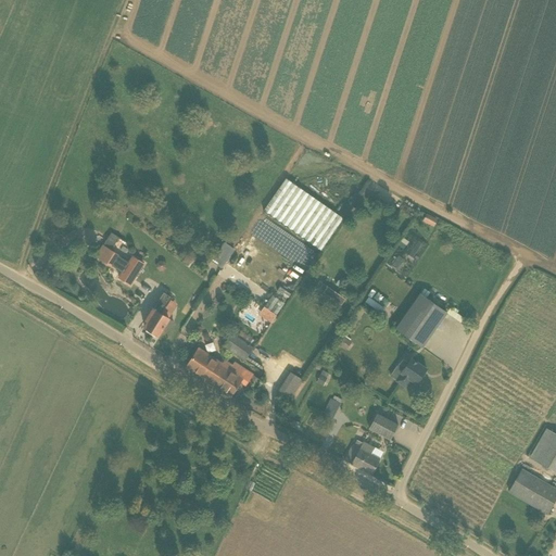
[(323,189),(318,196),(337,209),(341,202),(323,189)]
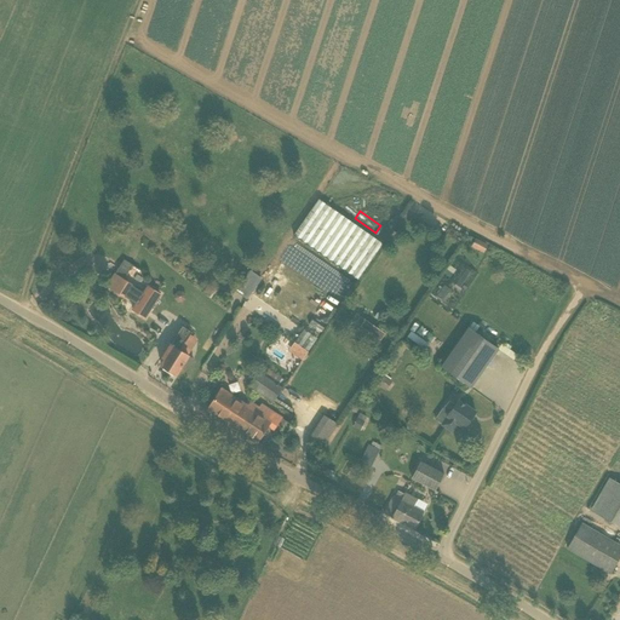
[(351,228),(346,235),(367,248),(372,241),(351,228)]
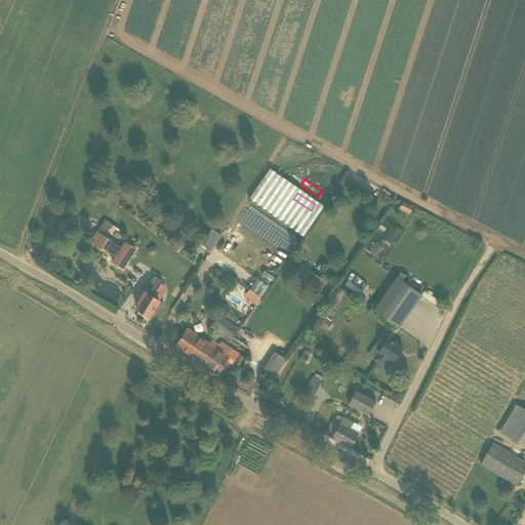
[(412,207),(403,202),(400,209),(409,213),(412,207)]
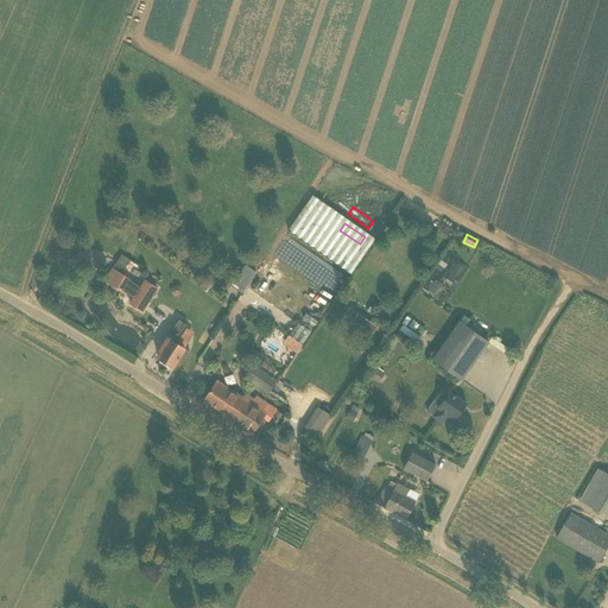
[(330,235),(325,242),(346,255),(350,248),(330,235)]
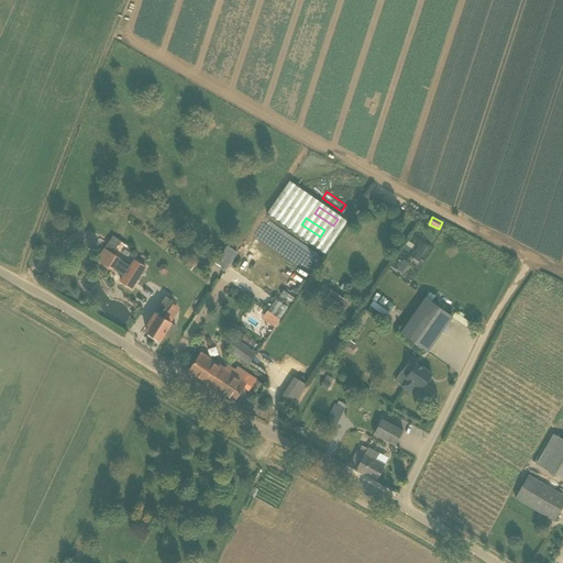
[(295,230),(290,236),(309,250),(313,243),(295,230)]
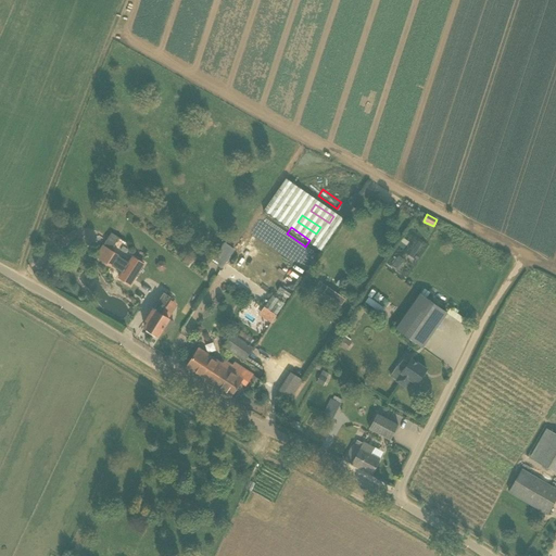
[(117,256),(111,251),(118,239),(111,234),(102,247),(96,257),(111,267),(111,266),(122,273),(122,274),(118,278),(129,285),(143,264),(133,257),(128,263),(117,256)]
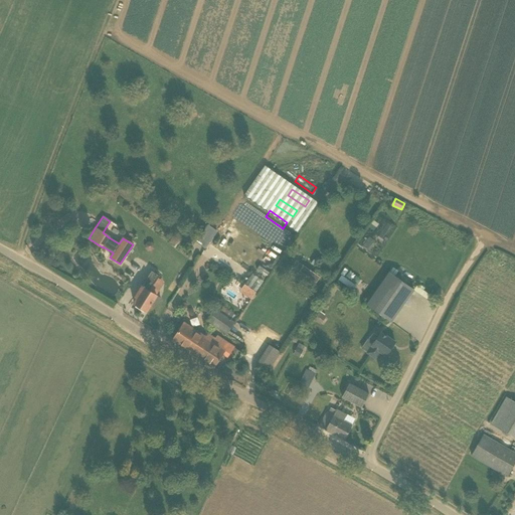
[(219,231),(208,224),(196,242),(207,249),(219,231)]
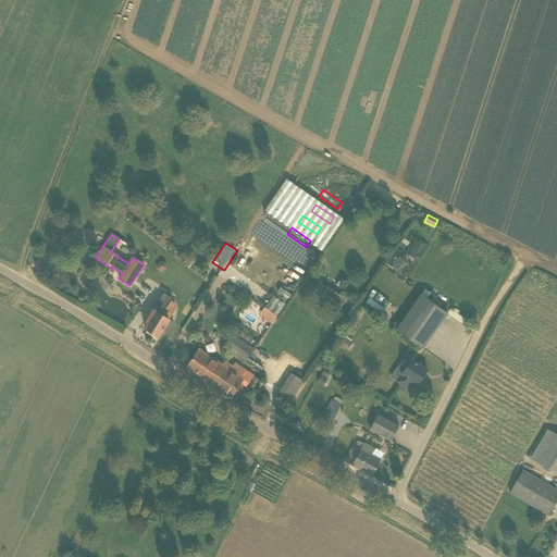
[(287,245),(283,251),(301,263),(306,257),(287,245)]
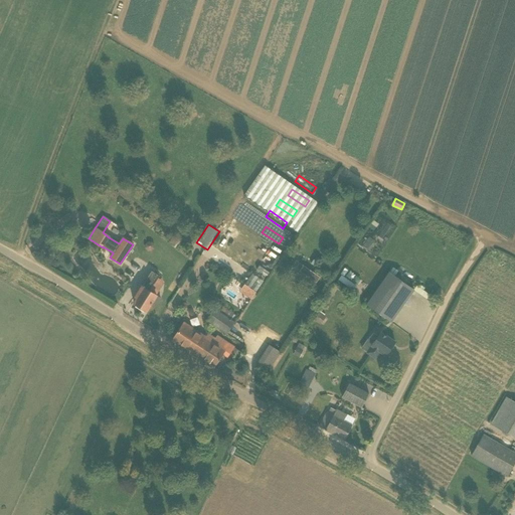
[(368,236),(363,245),(368,248),(374,239),(368,236)]
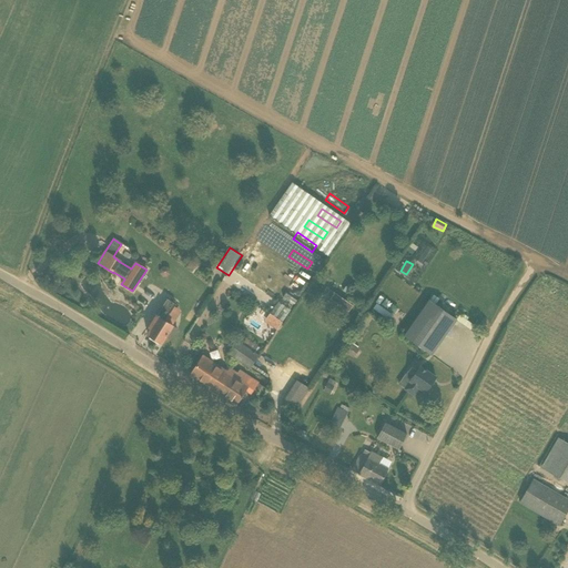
[(255,275),(242,295),(280,321),(293,301),(255,275)]
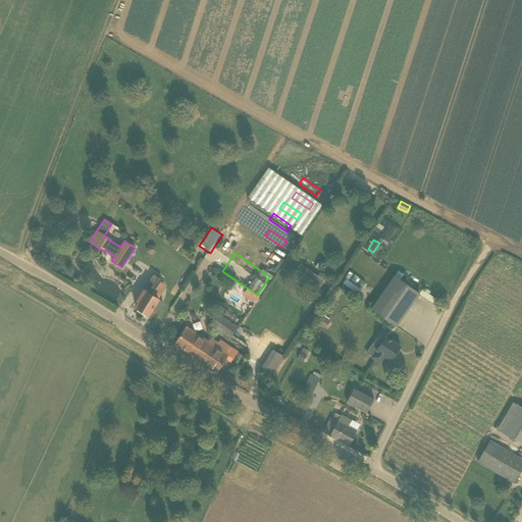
[(336,279),(341,268),(326,263),(322,274),(336,279)]
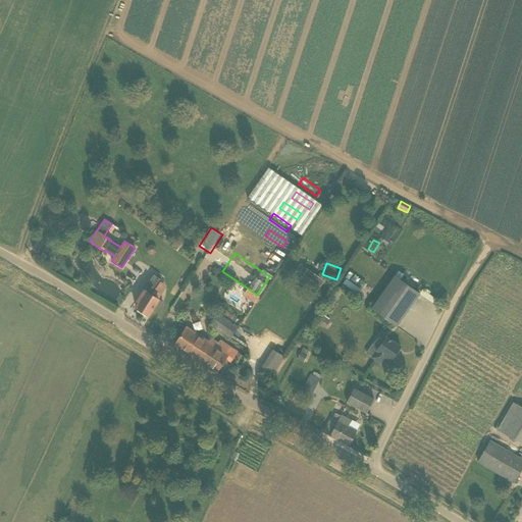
[(324,281),(307,269),(306,269),(307,270),(304,275),(320,286),(324,281)]
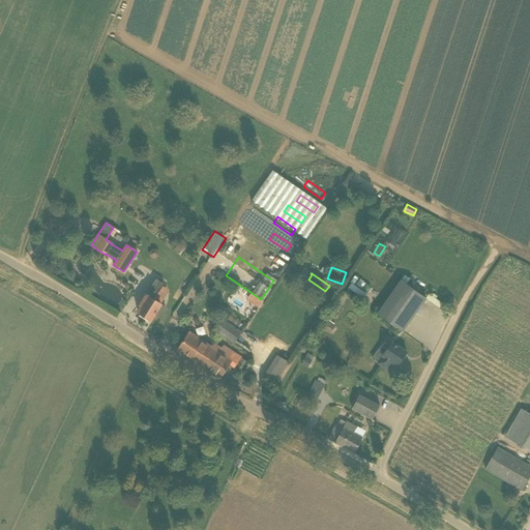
[(166,306),(160,303),(153,300),(163,286),(164,285),(156,280),(139,305),(141,307),(138,313),(150,321),(156,311),(160,314),(165,313),(167,310),(166,306)]
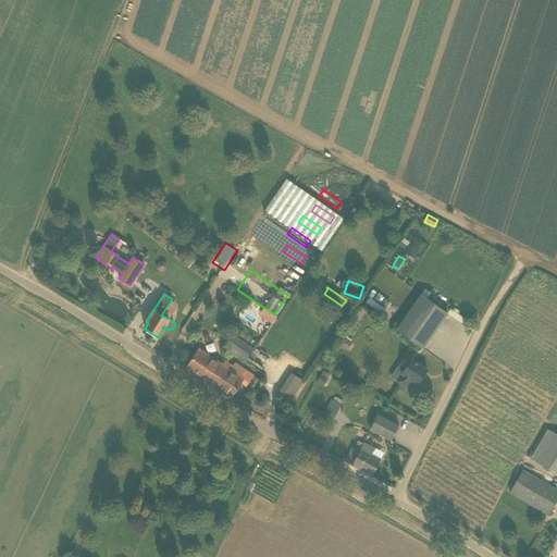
[(422,348),(447,313),(421,294),(396,330),(422,348)]
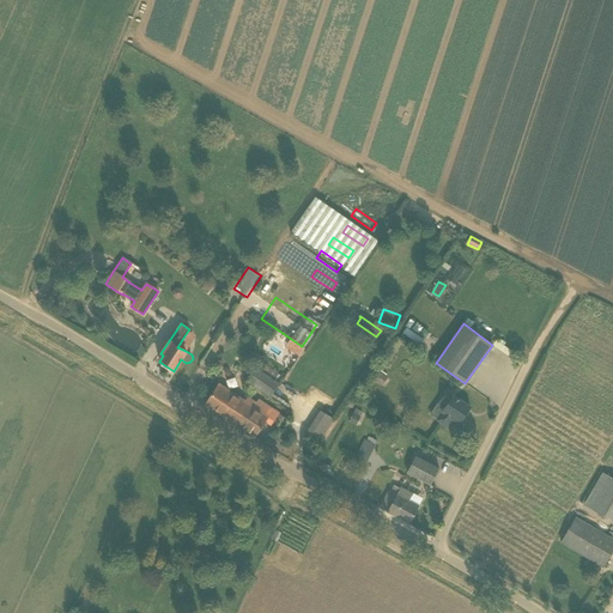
[(419,344),(423,338),(406,327),(402,332),(419,344)]
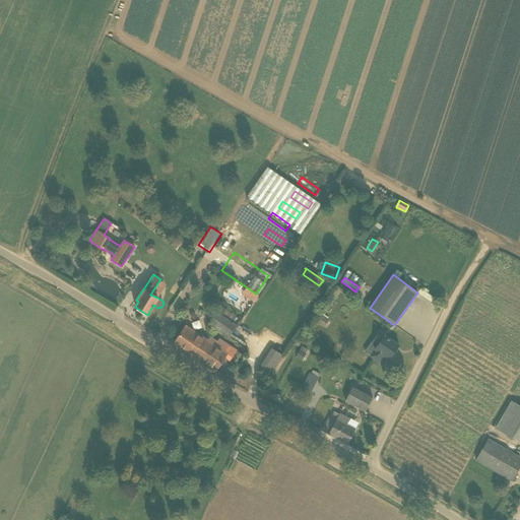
[(324,291),(317,286),(312,294),(319,300),(324,291)]
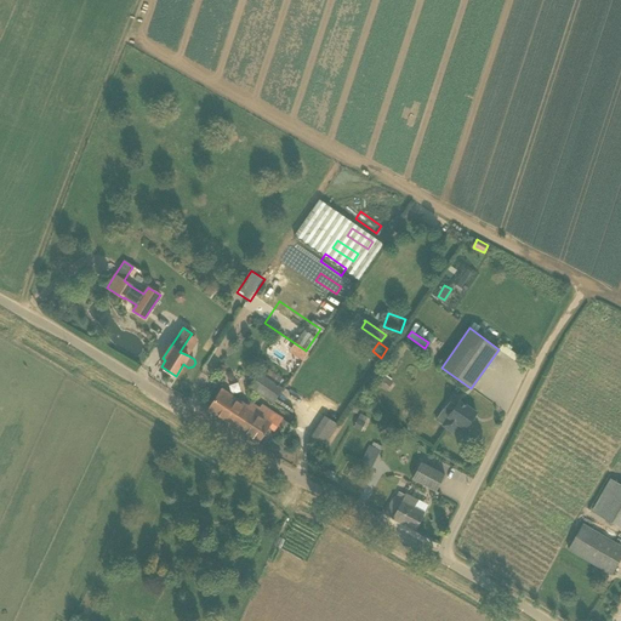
[(249,387),(258,393),(272,372),(263,366),(249,387)]
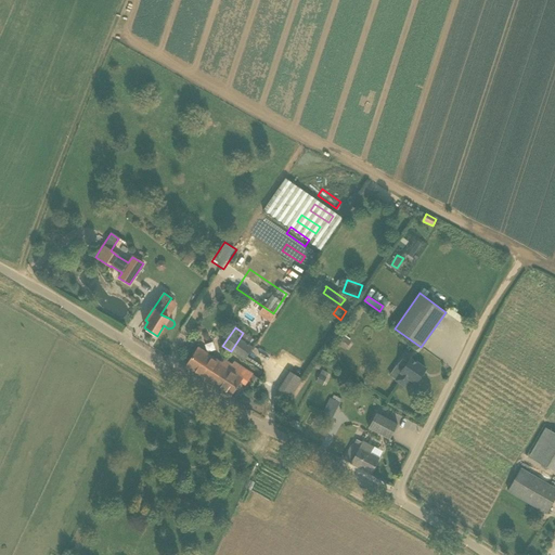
[(257,343),(243,333),(231,351),(244,361),(253,348),(257,343)]
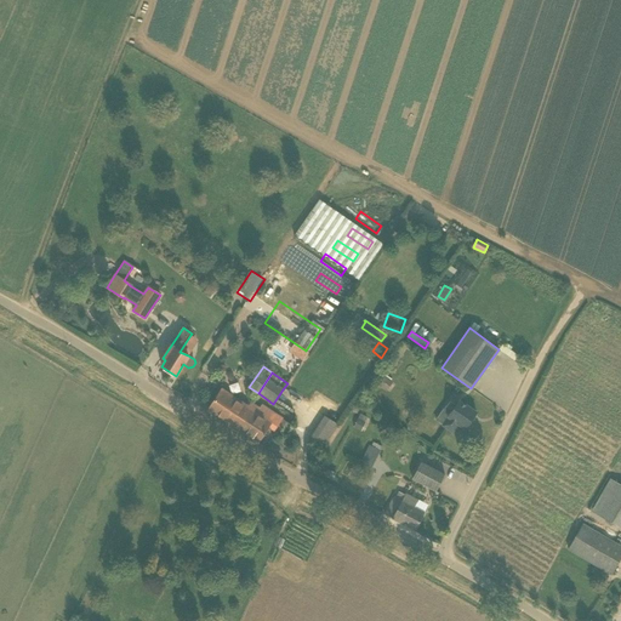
[(385,376),(377,386),(385,391),(392,381),(385,376)]
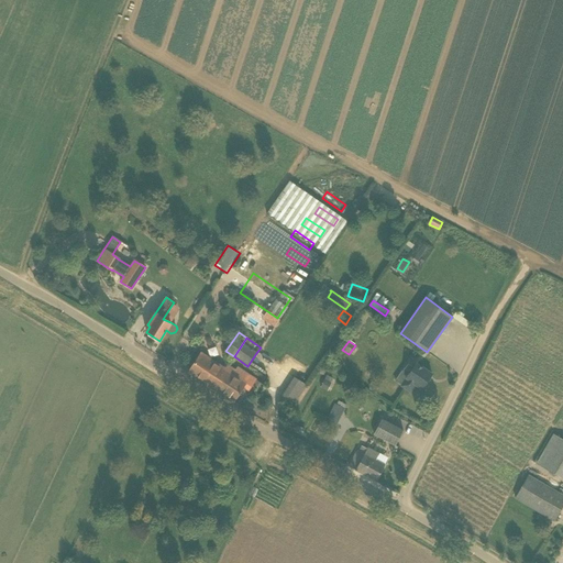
[(217,356),(220,349),(212,345),(209,353),(217,356)]
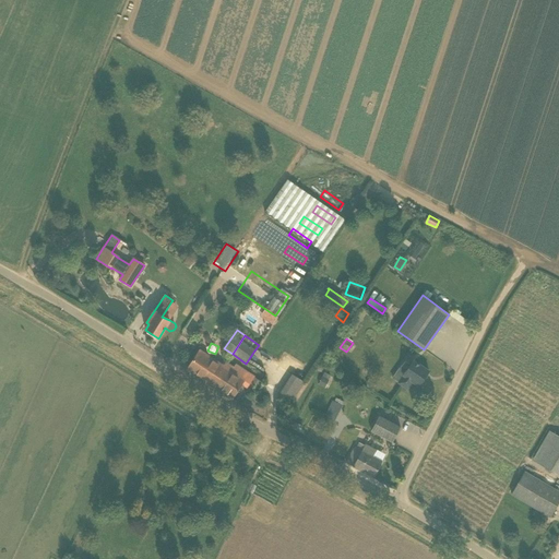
[(210,384),(222,366),(200,351),(187,369),(210,384)]
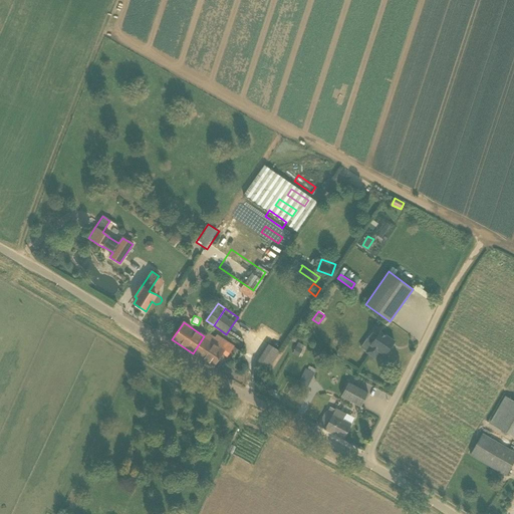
[(390,344),(393,340),(375,328),(369,335),(374,339),(370,345),(371,345),(366,352),(374,357),(379,350),(384,354),(392,345),(390,344)]
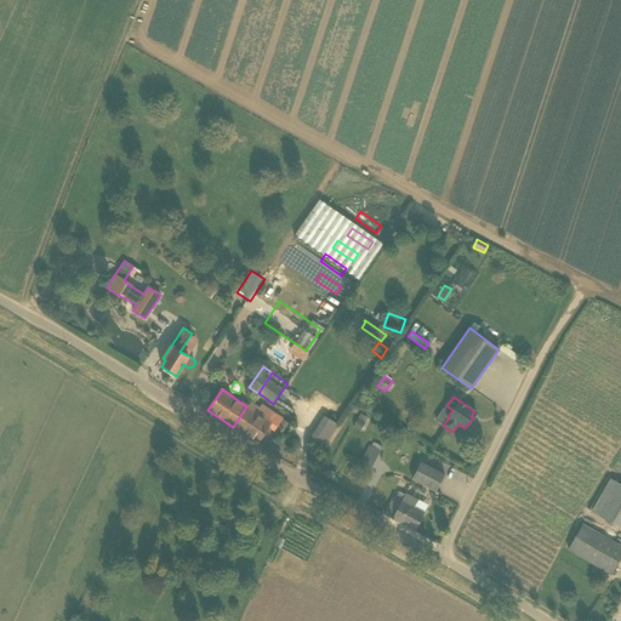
[(272,423),(248,406),(246,406),(233,427),(257,444),(272,423)]
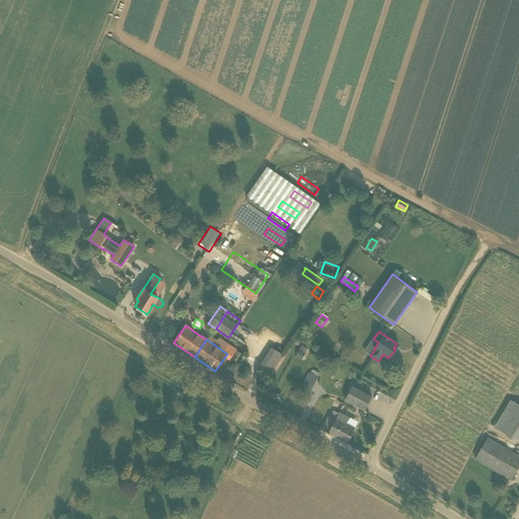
[(260,366),(258,370),(268,376),(281,356),(271,349),(260,366)]
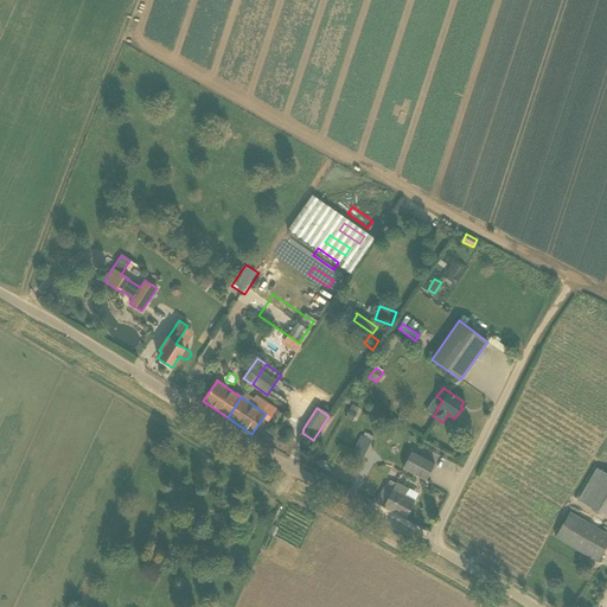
[(350,409),(345,417),(353,422),(357,413),(350,409)]
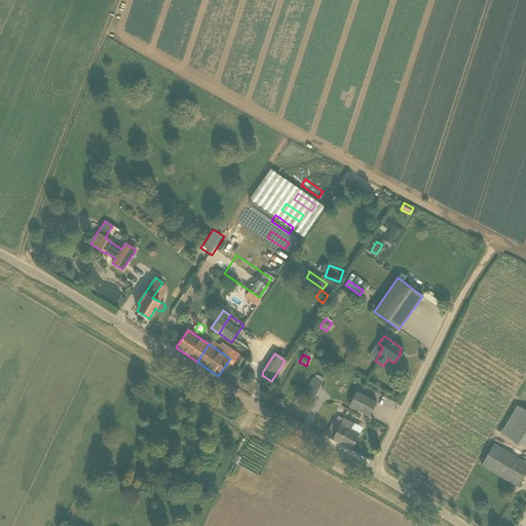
[(313,377),(309,385),(305,391),(314,397),(323,382),(314,378),(313,377)]
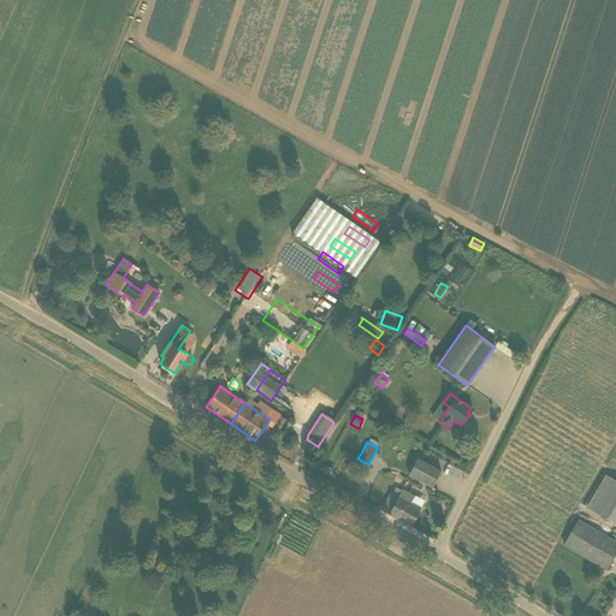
[(418,458),(409,475),(432,487),(442,471),(418,458)]
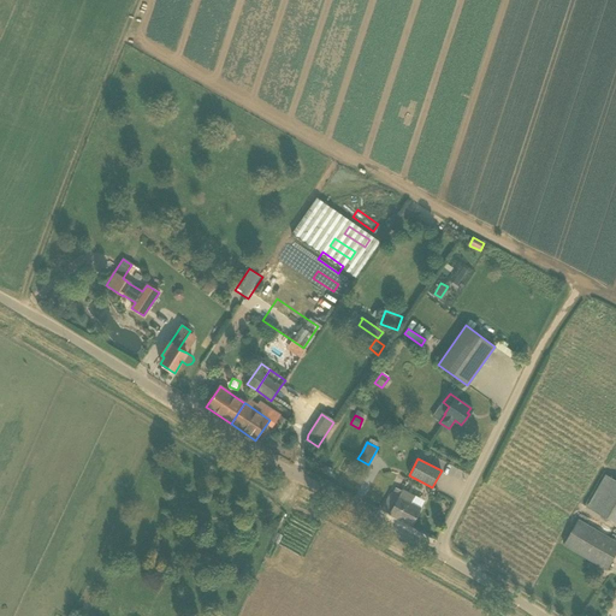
[(586,511),(614,527),(615,523),(615,485),(605,479),(586,511)]
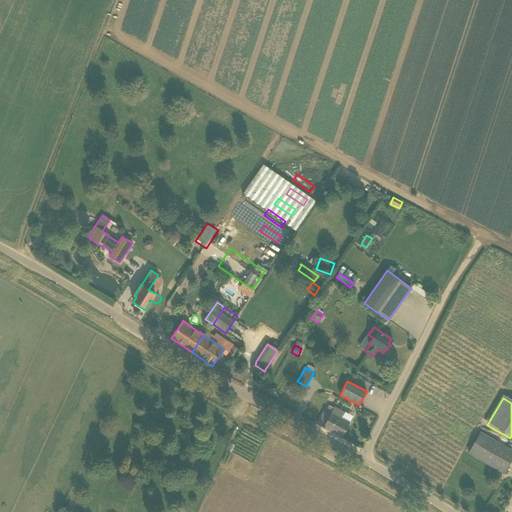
[(317,424),(330,431),(335,421),(328,418),(334,408),(333,408),(328,405),(326,410),(324,409),(317,424)]
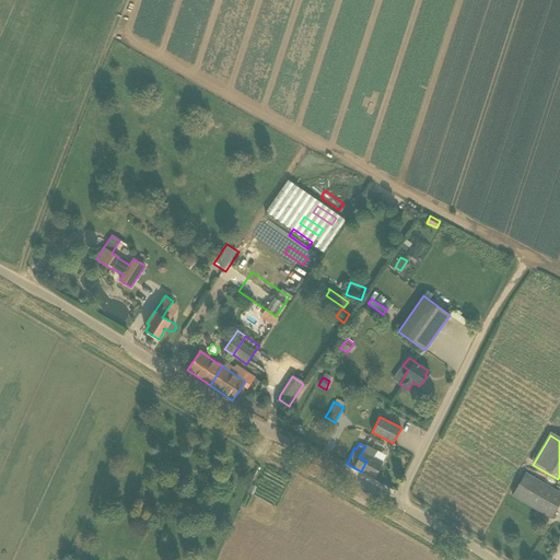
[(366,461),(361,471),(374,478),(383,463),(374,457),(377,451),(365,444),(364,446),(365,446),(359,457),(366,461)]
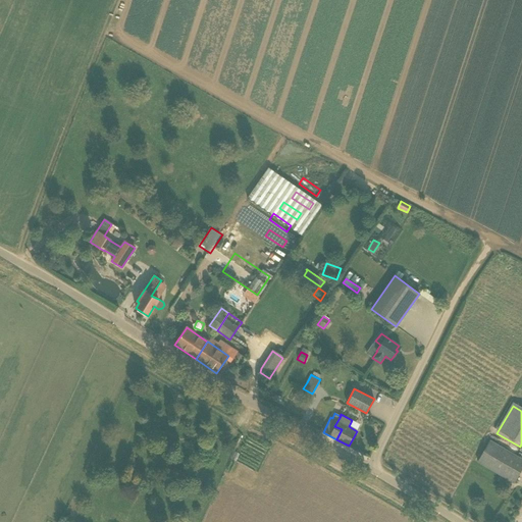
[(521,467),(521,459),(490,440),(477,462),(513,483),(521,467)]
